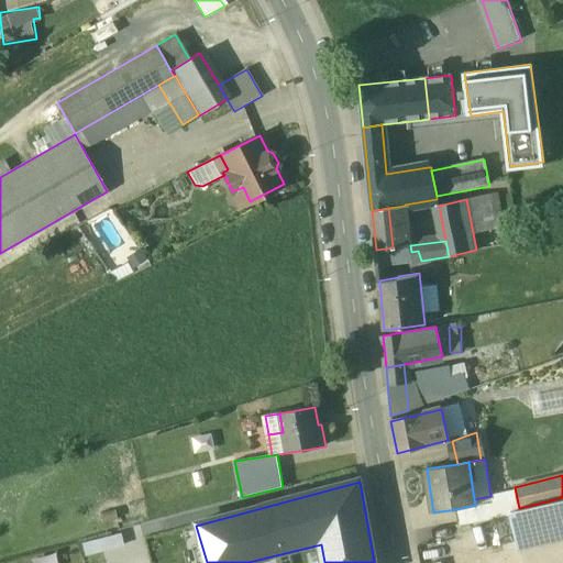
[(562,500),(512,512),(520,549),(562,538),(562,500)]
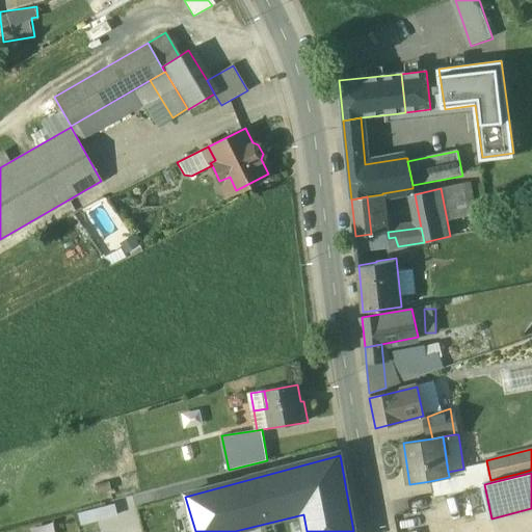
[(449,477),(430,481),(432,494),(461,487),(459,475),(449,476),(449,477)]
